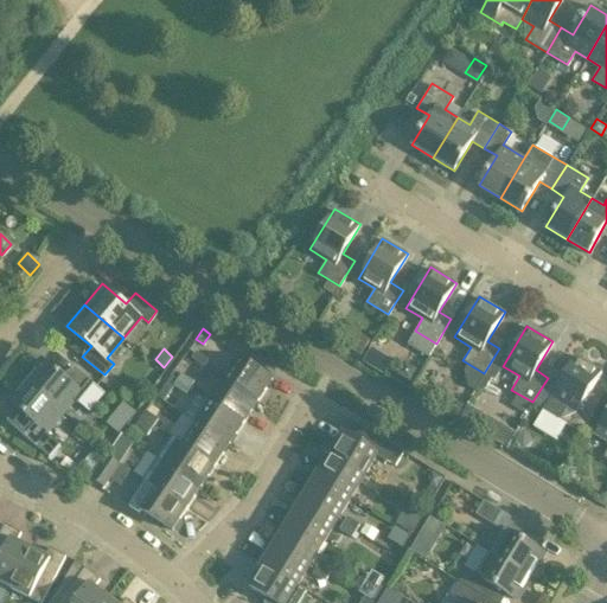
[(209,358),(196,350),(192,357),(204,365),(209,358)]
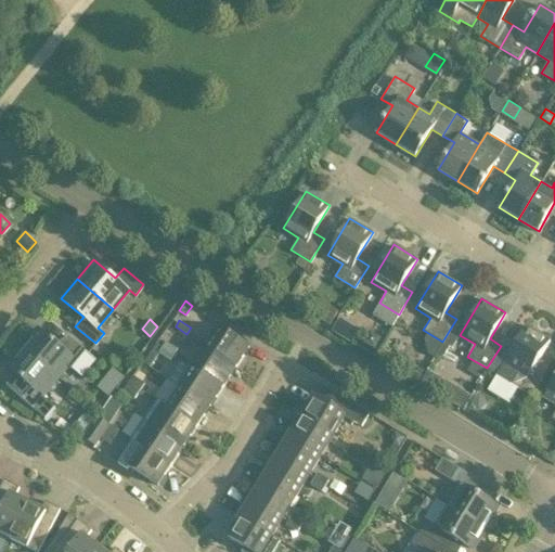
[(550,339),(526,324),(503,362),(518,371),(512,383),(531,395),(544,372),(533,366),(550,339)]
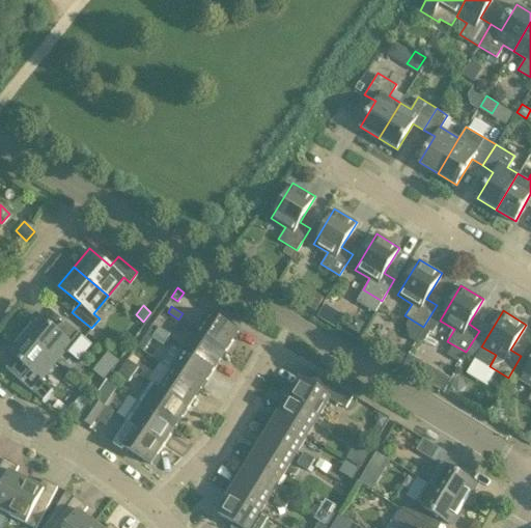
[(90,341),(65,321),(57,330),(36,312),(21,331),(55,360),(71,341),(82,352),(90,341)]
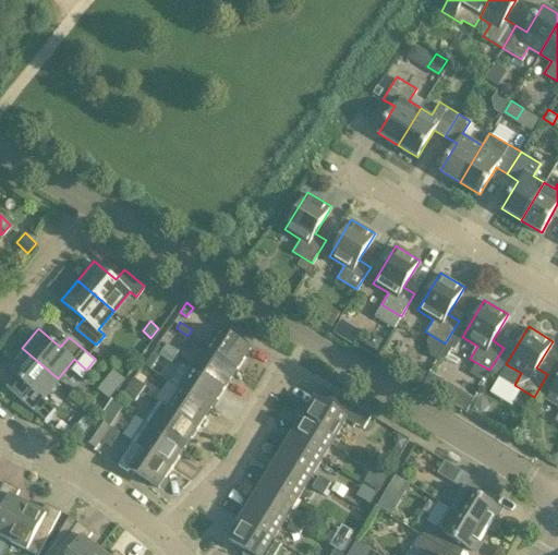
[(207,348),(238,369),(252,349),(220,328),(207,348)]
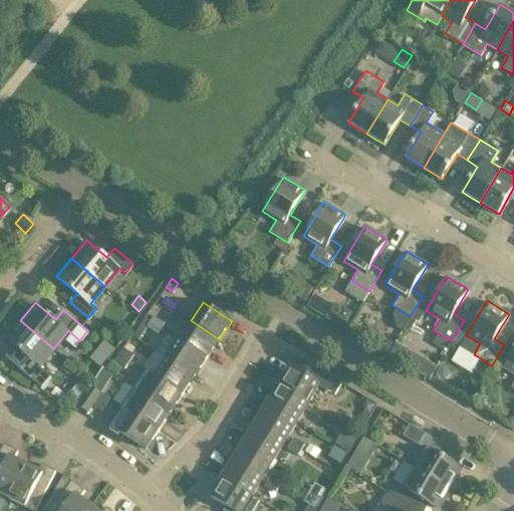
[(346,322),(352,310),(341,304),(335,315),(346,322)]
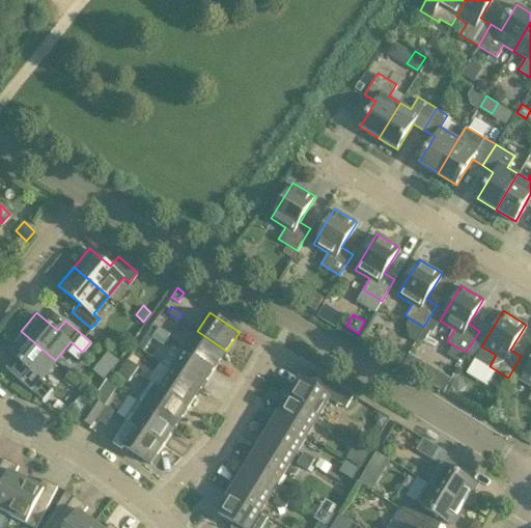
[(170,333),(159,326),(156,330),(167,337),(170,333)]
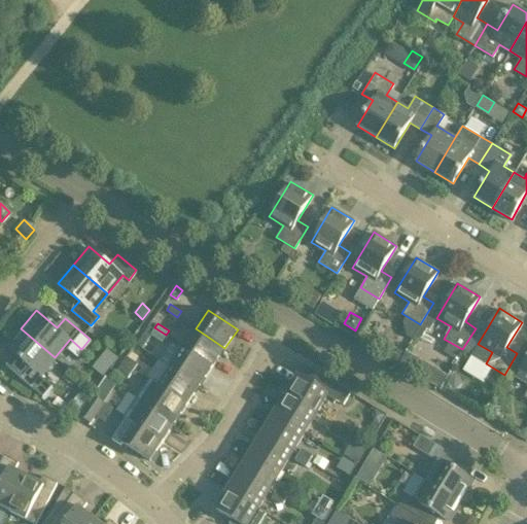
[(420,338),(426,327),(421,324),(415,335),(420,338)]
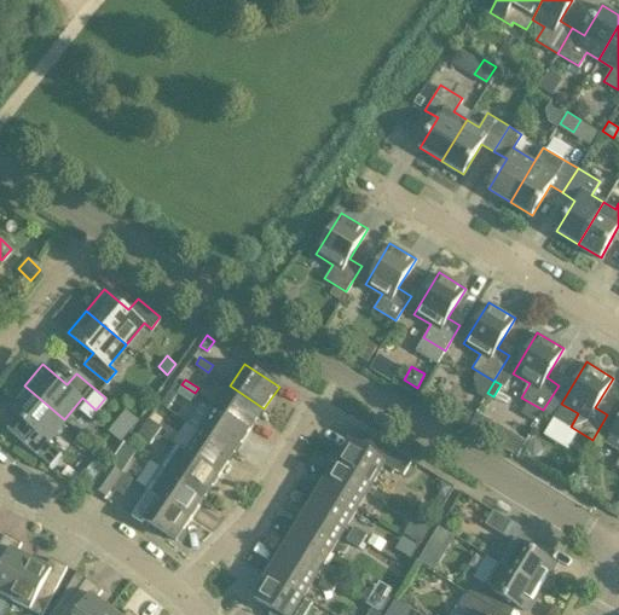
[(178,392),(190,400),(195,393),(181,384),(178,392)]
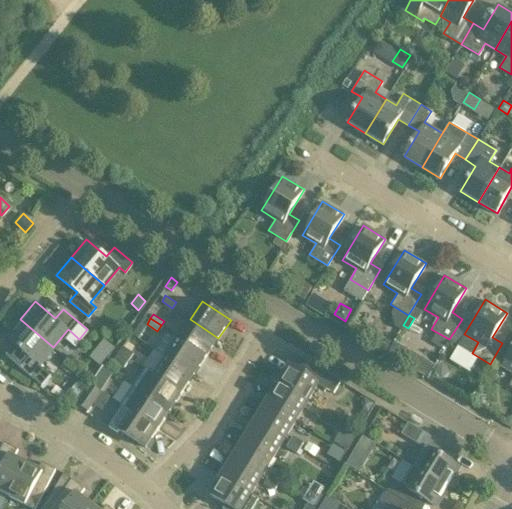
[(26,354),(18,363),(43,383),(50,374),(39,364),(53,347),(20,319),(5,337),(26,354)]
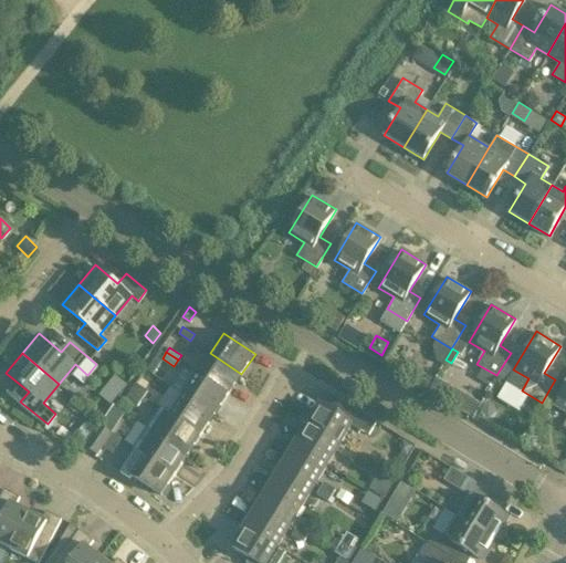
[(197,373),(228,394),(241,374),(210,353),(197,373)]
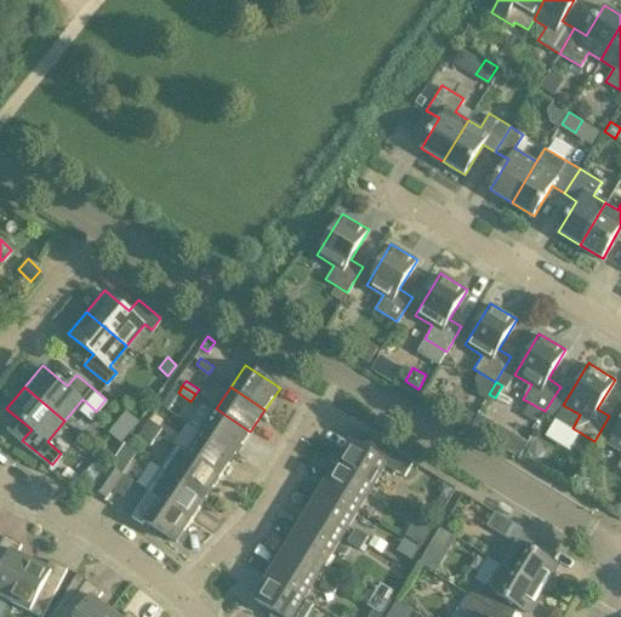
[(468,424),(476,412),(463,406),(456,417),(468,424)]
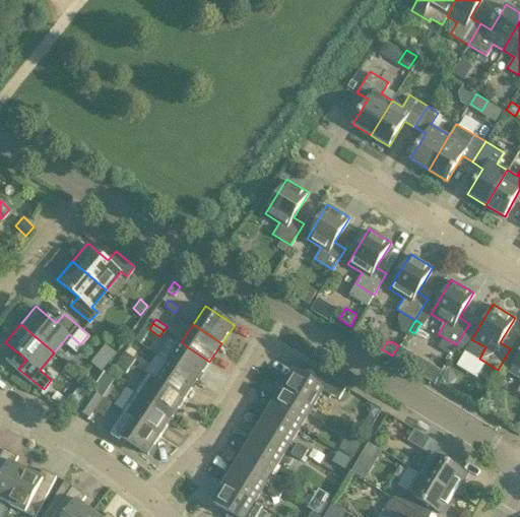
[(117,350),(107,342),(100,351),(110,360),(117,350)]
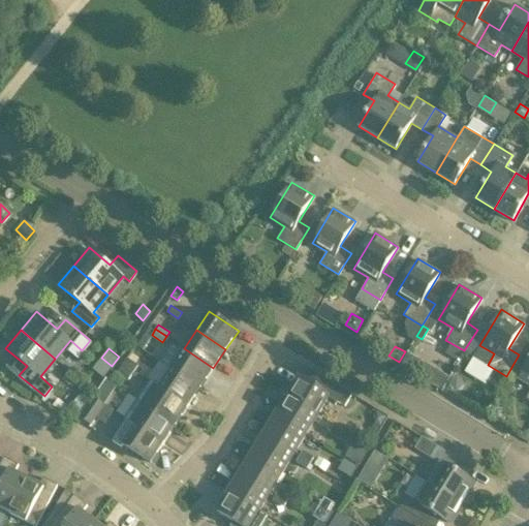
[(170,367),(200,387),(213,368),(184,348),(170,367)]
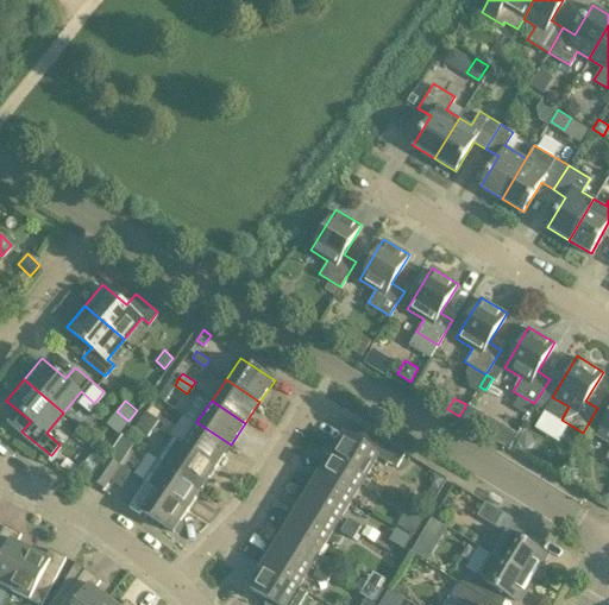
[(508,447),(514,438),(466,409),(460,418),(487,434),(504,446),(508,447)]
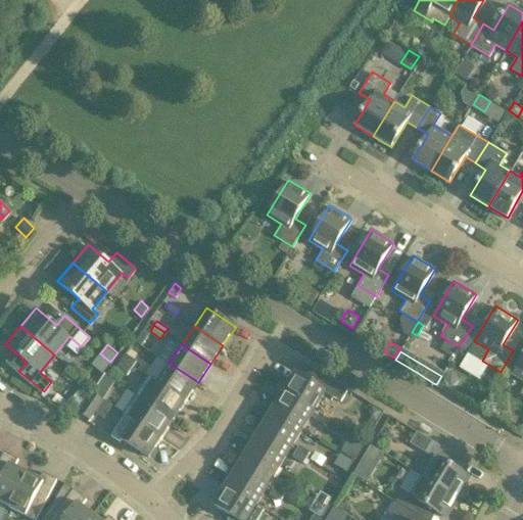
[(137,361),(126,353),(123,358),(134,365),(137,361)]
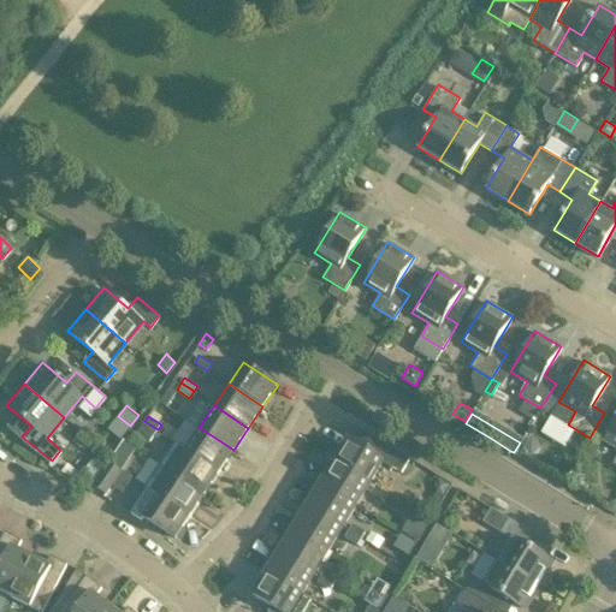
[(615,416),(603,439),(615,446),(615,455),(611,463),(615,464),(615,416)]
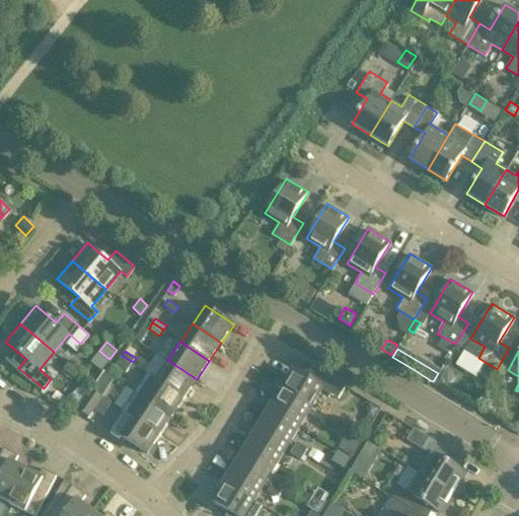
[(116,364),(126,371),(133,362),(122,355),(116,364)]
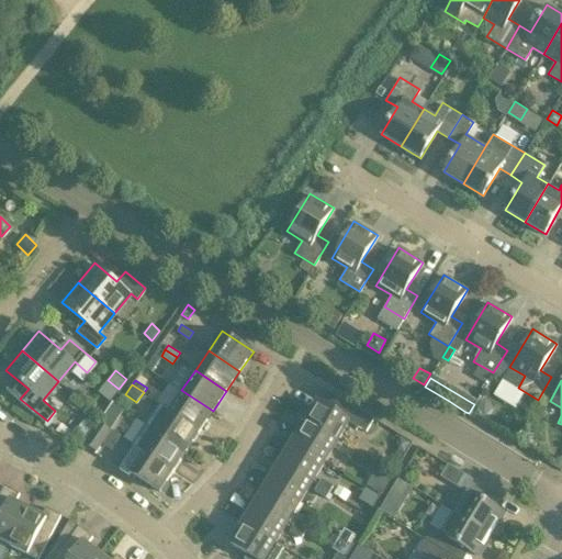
[(168,410),(199,431),(213,411),(181,390),(168,410)]
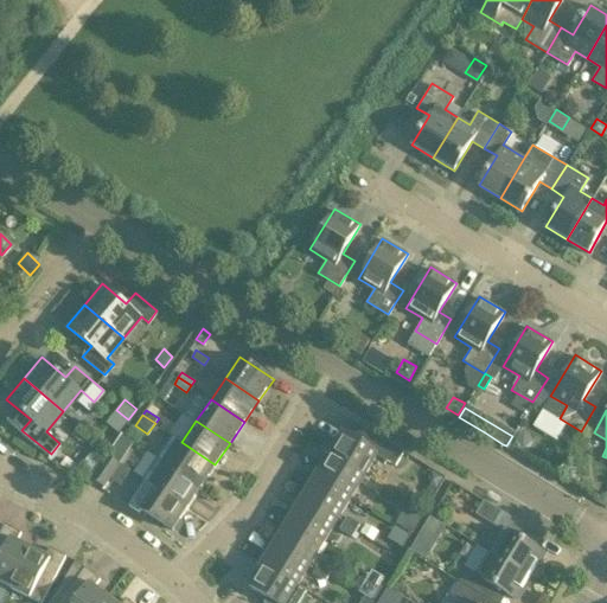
[(346,432),(343,430),(328,453),(364,474),(377,451),(394,461),(401,449),(353,421),(346,432)]
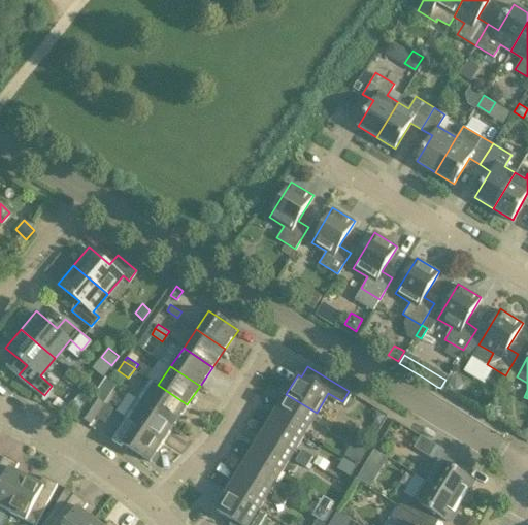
[(117,383),(106,375),(93,394),(104,401),(117,383)]
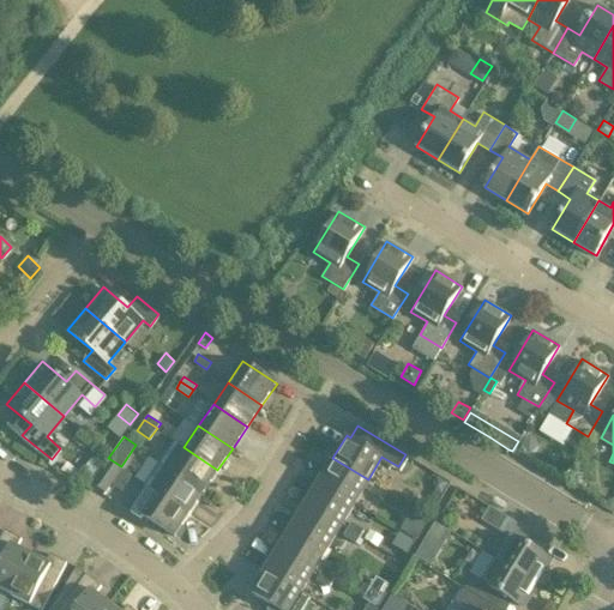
[(169,467),(203,491),(217,470),(184,447),(169,467)]
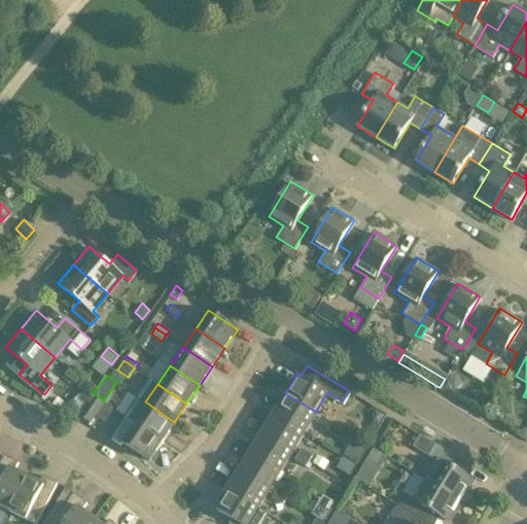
[(91,419),(104,400),(93,393),(80,412),(91,419)]
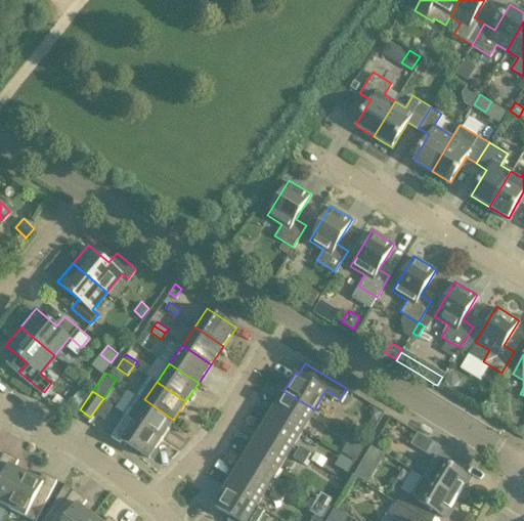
[(302,428),(310,415),(314,409),(284,391),(272,410),(302,428)]
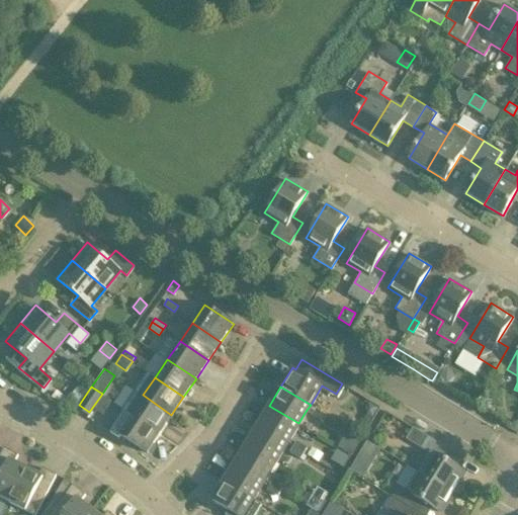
[(131,413),(159,433),(171,415),(143,395),(131,413)]
